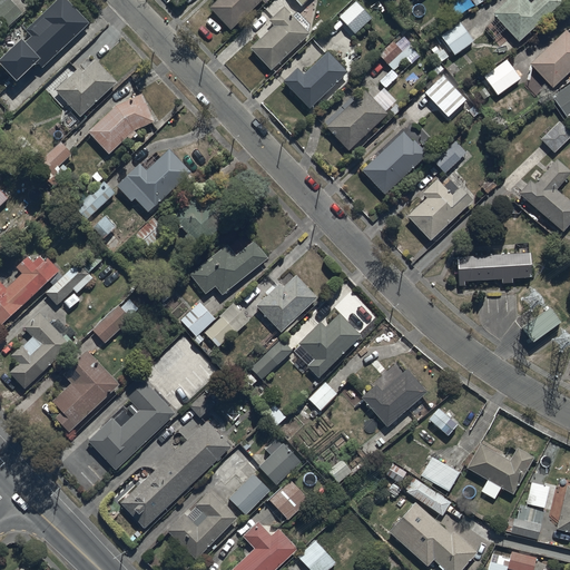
[(5,0),(0,0),(0,20),(7,28),(23,13),(11,0),(6,0),(5,0)]
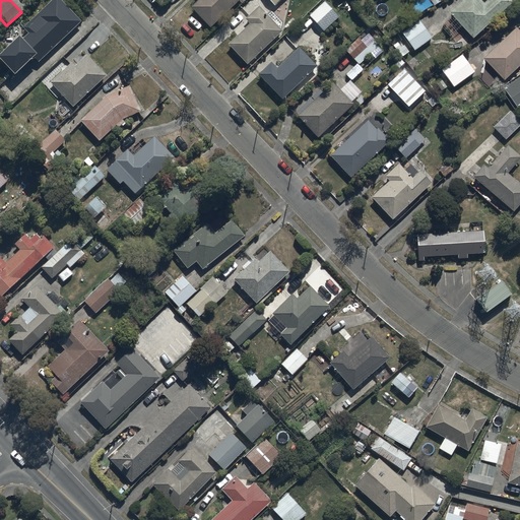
[(21,33),(0,51),(0,54),(16,72),(34,57),(38,61),(82,20),(64,0),(50,0),(22,25),(28,33),(24,37),(21,33)]
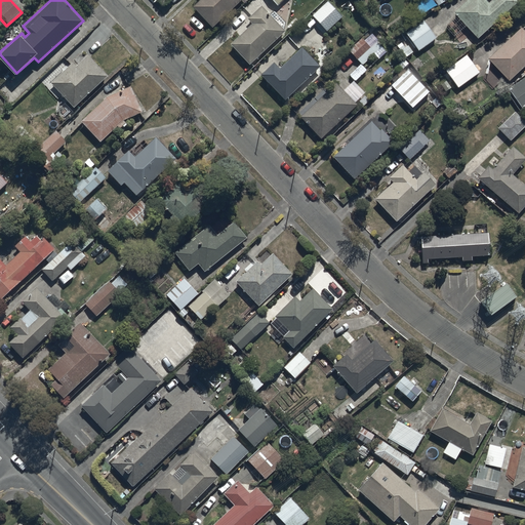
[(198,0),(193,5),(213,27),(241,0),(198,0)]
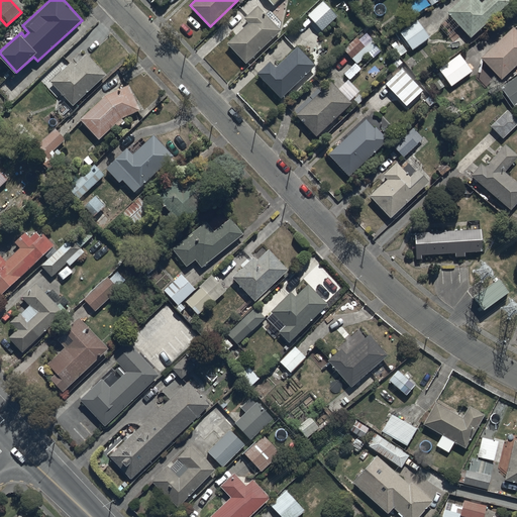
[(322,0),(320,0),(307,14),(321,29),(337,14),(322,0)]
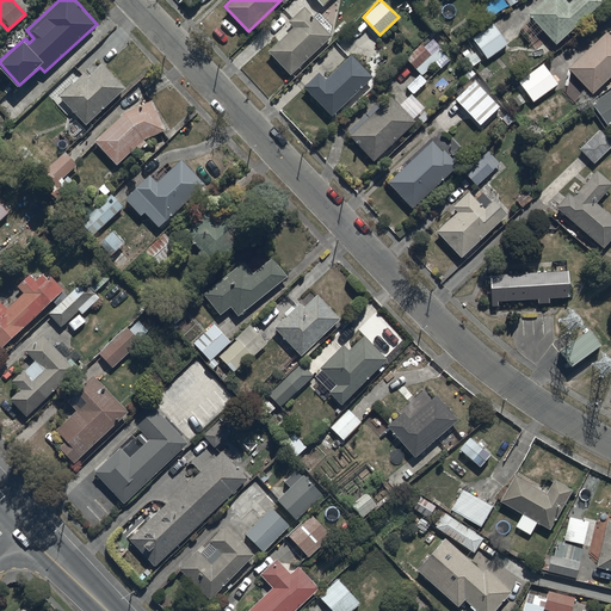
[(603,0),(572,0),(571,2),(567,0),(541,0),(528,12),(557,43),(603,0)]
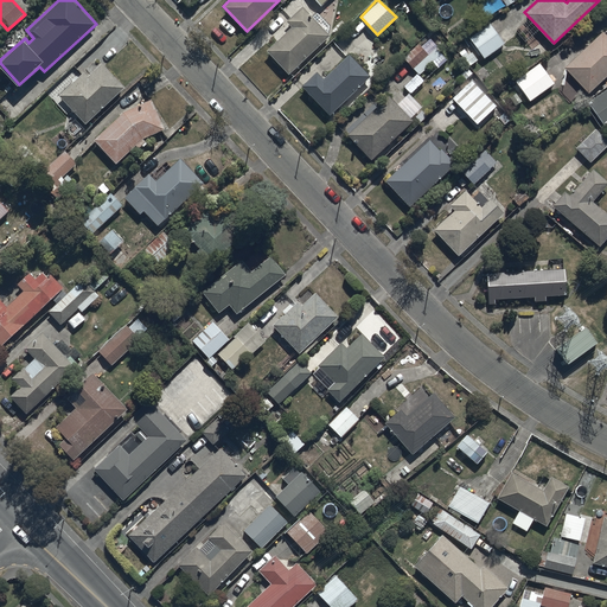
[(292,25),(266,49),(289,74),(331,34),(302,5),(287,20),(292,25)]
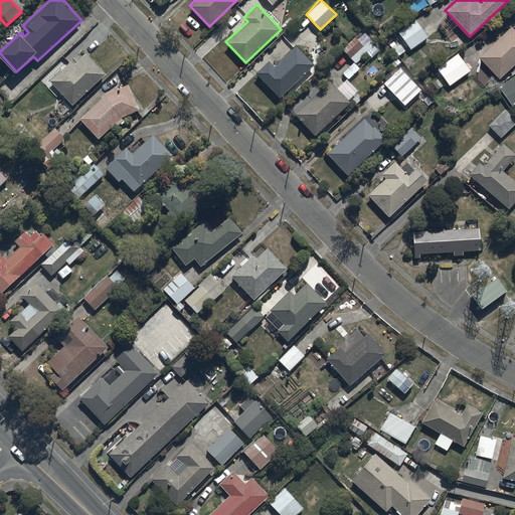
[(402,37),(411,49),(428,36),(415,18),(393,34),(398,40),(402,37)]
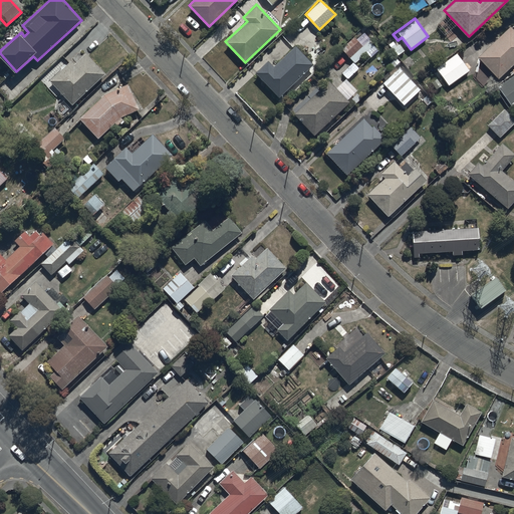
[(478,56),(499,78),(513,64),(513,28),(511,25),(478,56)]
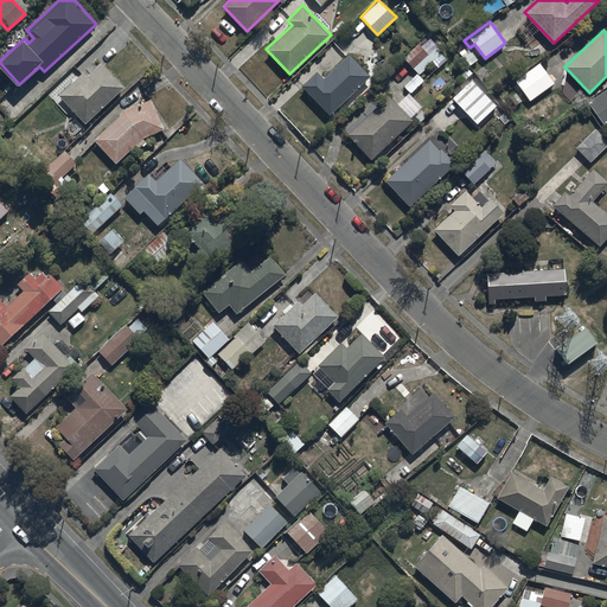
[(423,46),(421,45),(419,42),(417,43),(403,58),(420,75),(442,53),(436,48),(439,45),(430,38),(423,46)]
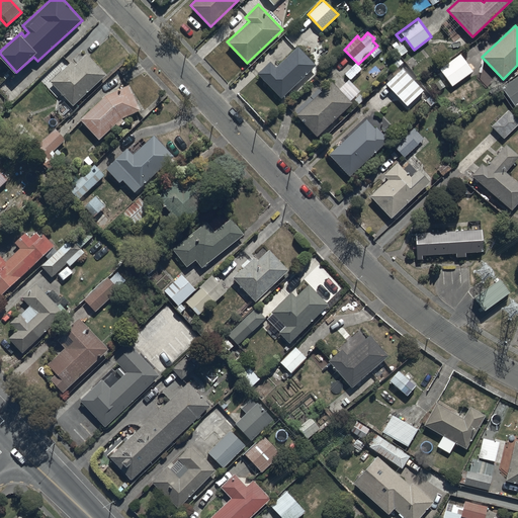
[(270,60),(258,72),(282,97),(317,64),(298,45),(276,66),(270,60)]
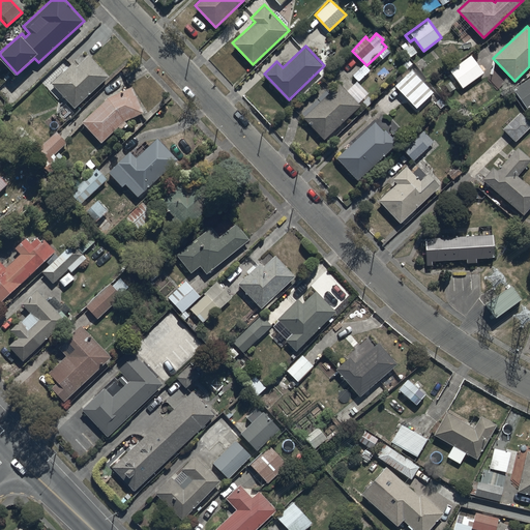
[(471,53),(449,67),(464,88),(484,74),(471,53)]
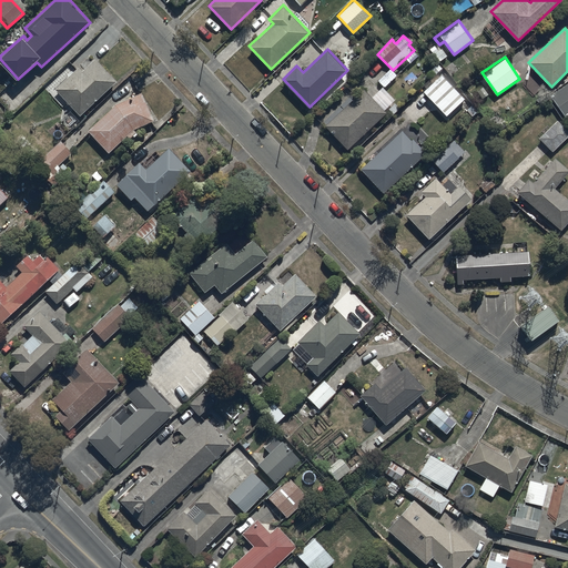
[(117,81),(97,58),(82,70),(80,67),(57,88),(80,114),(117,81)]
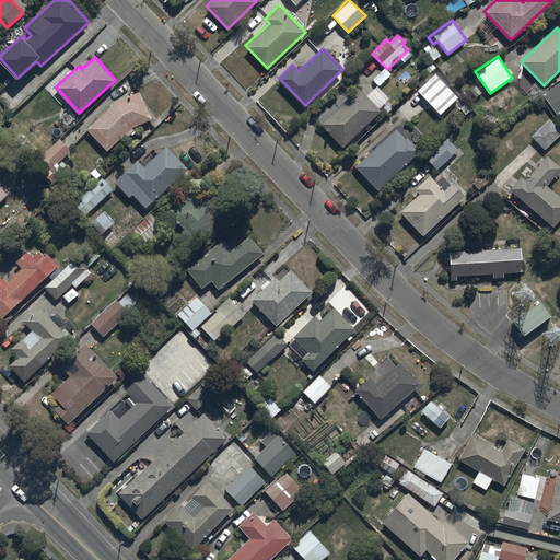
[(418,90),(441,114),(458,96),(435,72),(418,90)]
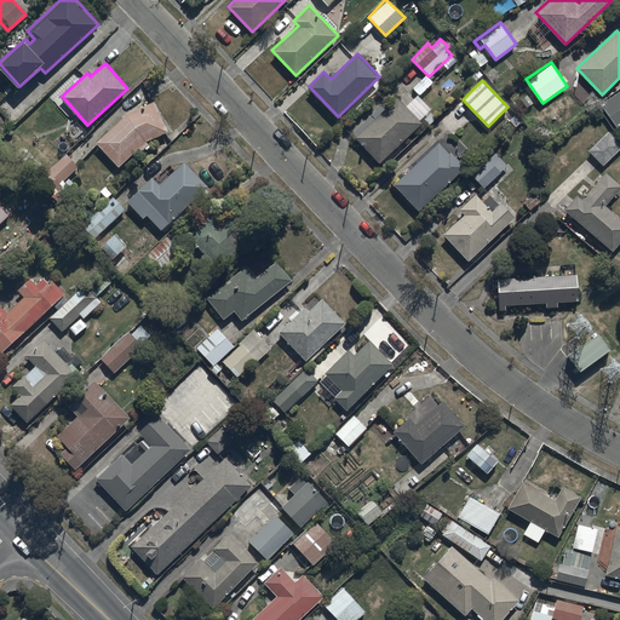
[(619,126),(619,89),(601,103),(619,127),(619,126)]
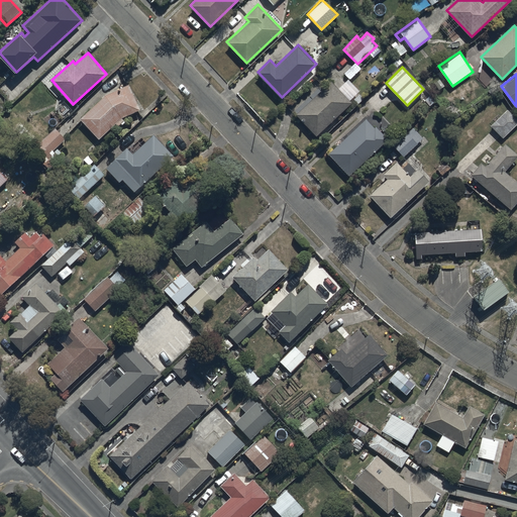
[(331,81),(295,113),(316,135),(352,102),(350,100),(352,98),(357,103),(365,97),(359,91),(360,90),(349,78),(338,88),(331,81)]
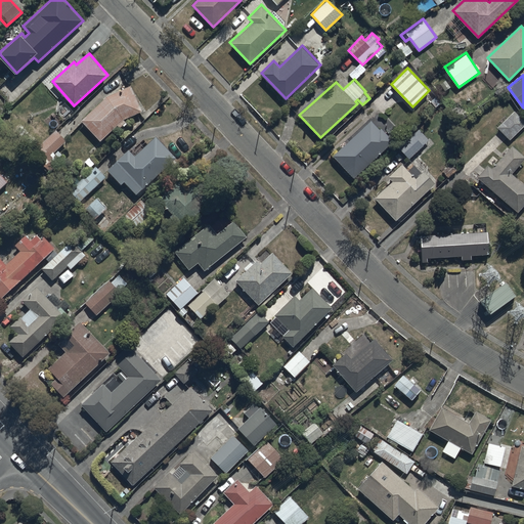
[(106,97),(80,118),(100,139),(118,124),(120,127),(140,107),(130,85),(106,97)]
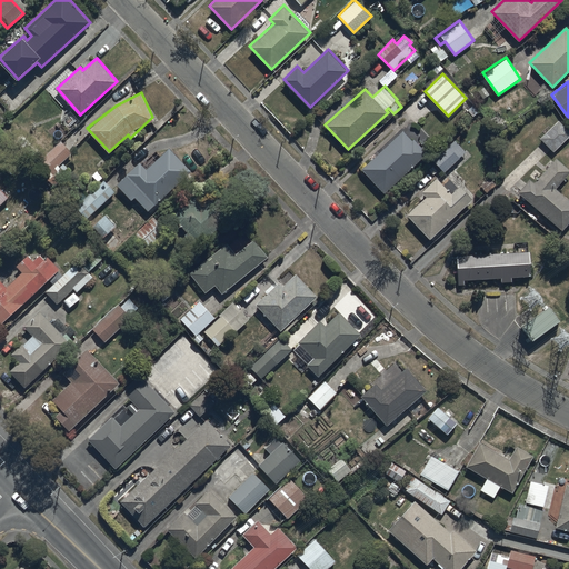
[(568,129),(558,119),(540,138),(555,151),(568,137),(568,129)]
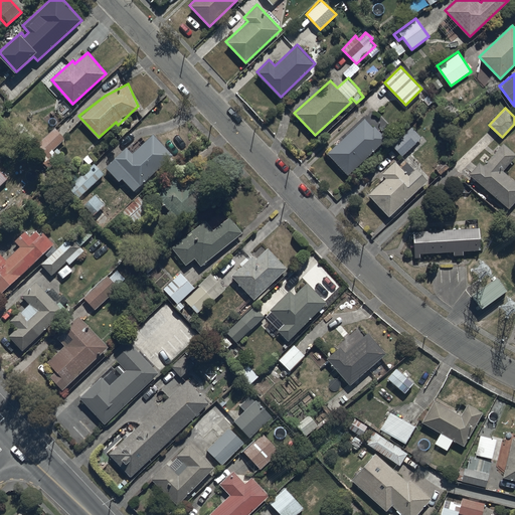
[(364,117),(327,150),(348,175),(388,139),(375,124),(372,127),(364,117)]
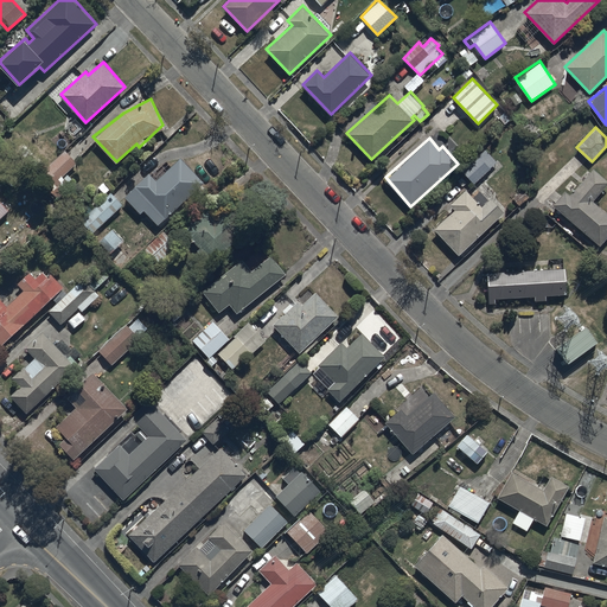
[(460,171),(472,185),(497,161),(485,148),(460,171)]
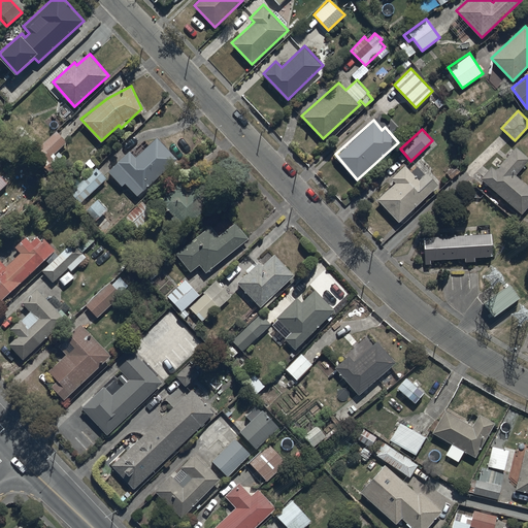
[(68,142),(57,130),(34,152),(50,167),(62,155),(59,151),(68,142)]
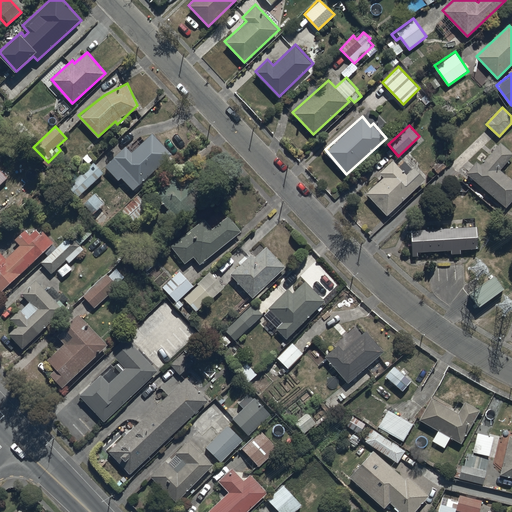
[(128,145),(105,165),(116,178),(120,175),(132,189),(173,157),(154,133),(132,150),(128,145)]
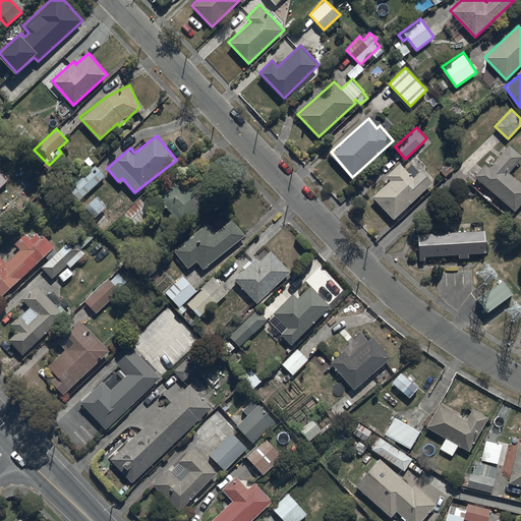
[(520,204),(520,181),(509,171),(520,158),(520,154),(510,145),(489,167),(484,163),(474,175),(515,211),(520,204)]
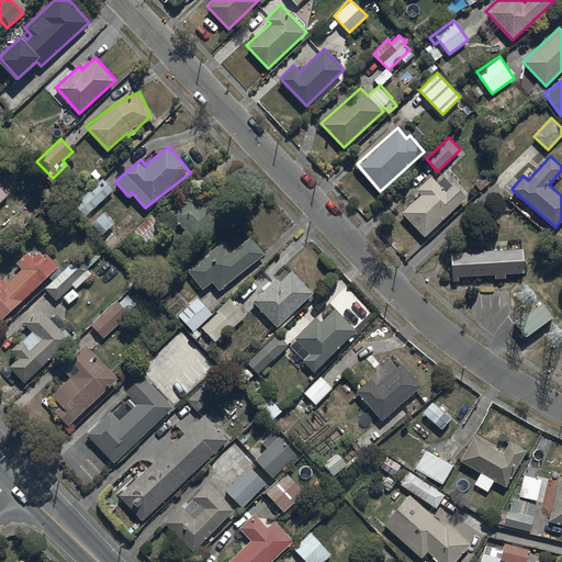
[(420,192),(402,210),(425,235),(468,195),(456,182),(447,191),(431,175),(417,189),(420,192)]
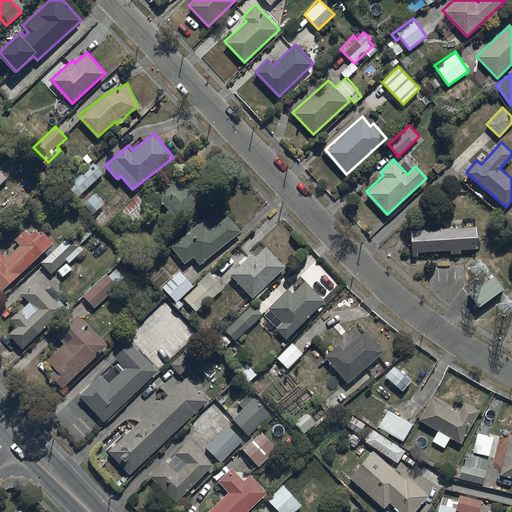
[(104,172),(93,160),(68,183),(79,195),(104,172)]
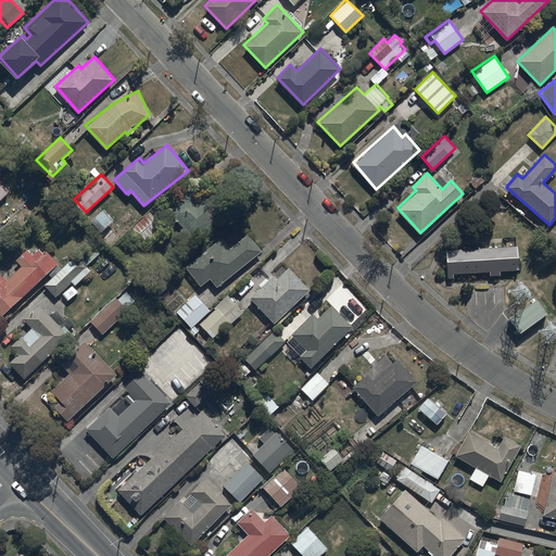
[(187,185),(165,203),(197,238),(234,205),(215,185),(200,199),(187,185)]
